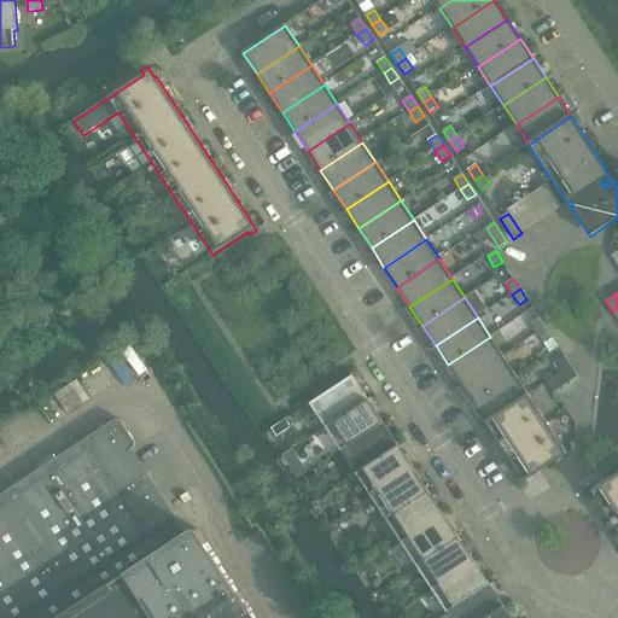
[(540,318),(531,324),(537,333),(546,328),(540,318)]
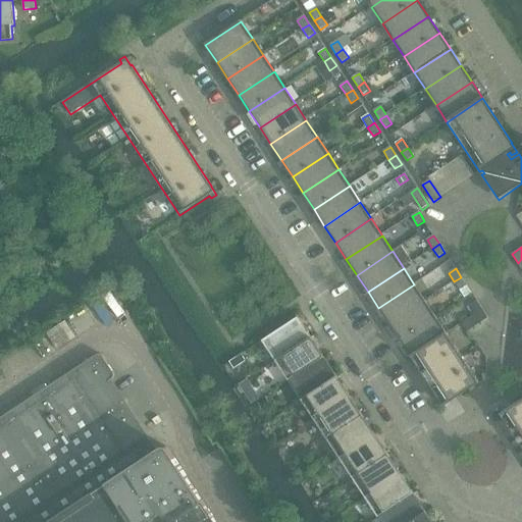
[(461,277),(454,281),(460,291),(467,285),(461,277)]
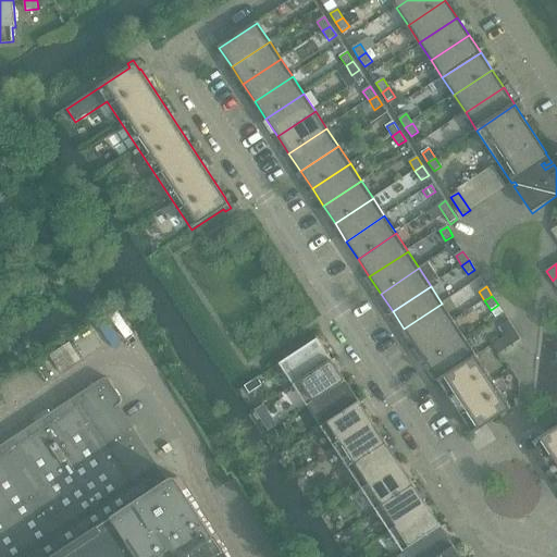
[(442,304),(404,329),(416,346),(454,321),(442,304)]
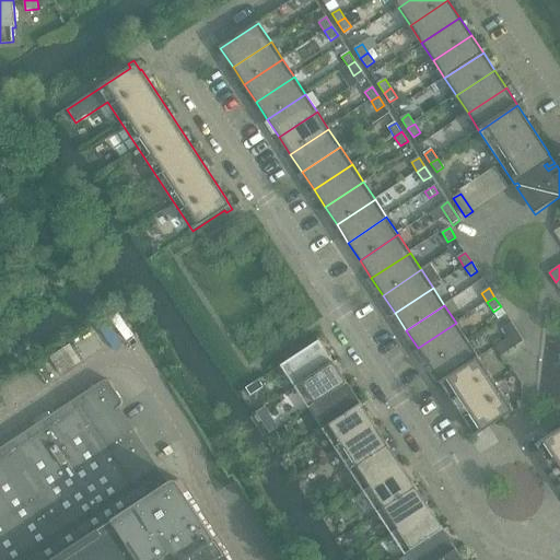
[(456,323),(418,348),(429,365),(468,340),(456,323)]
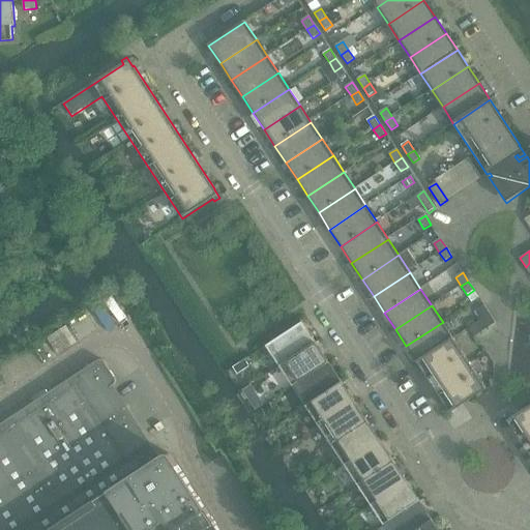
[(484,305),(477,311),(482,319),(490,315),(484,305)]
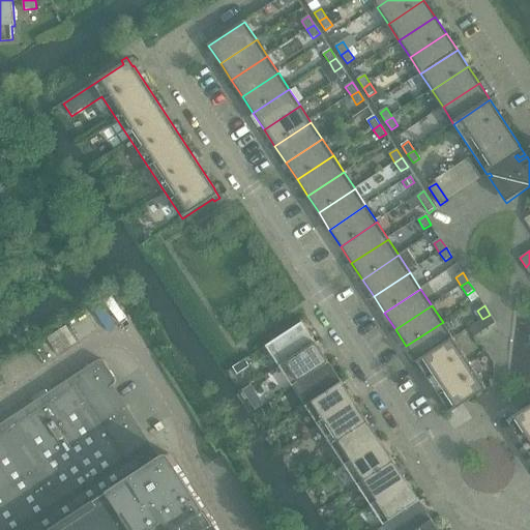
[(482,319),(484,321),(470,330),(475,337),(496,323),(490,315),(482,319)]
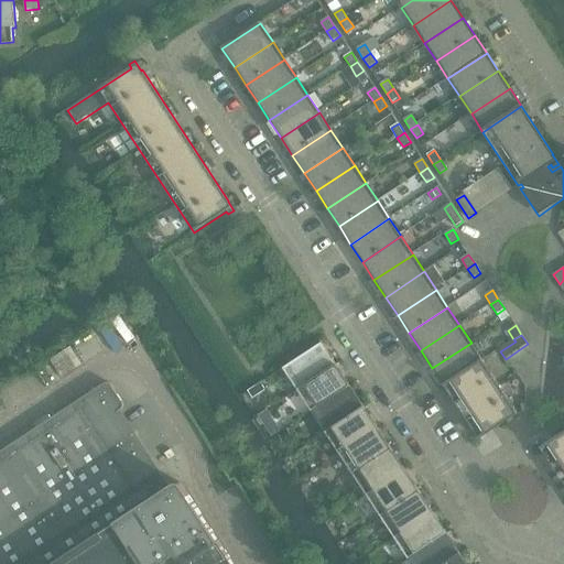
[(322,343),(283,368),(297,390),(336,365),(322,343)]
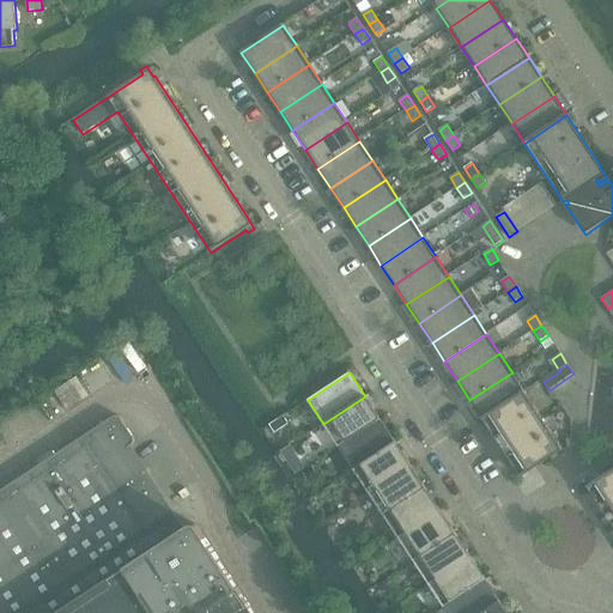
[(513,372),(469,400),(483,419),(525,392),(513,372)]
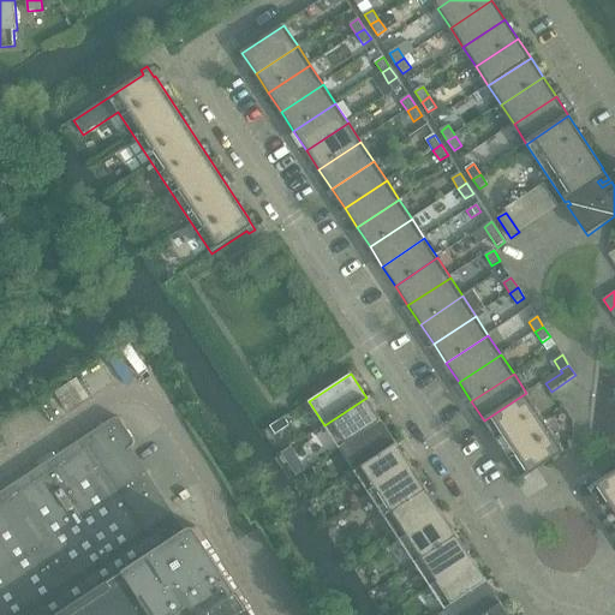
[(77,378),(54,394),(67,413),(90,398),(77,378)]
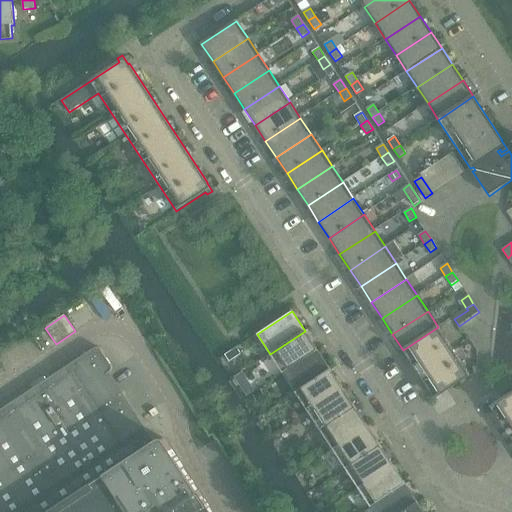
[(438,327),(403,350),(432,394),(432,393),(438,402),(443,398),(441,395),(470,376),(438,327)]
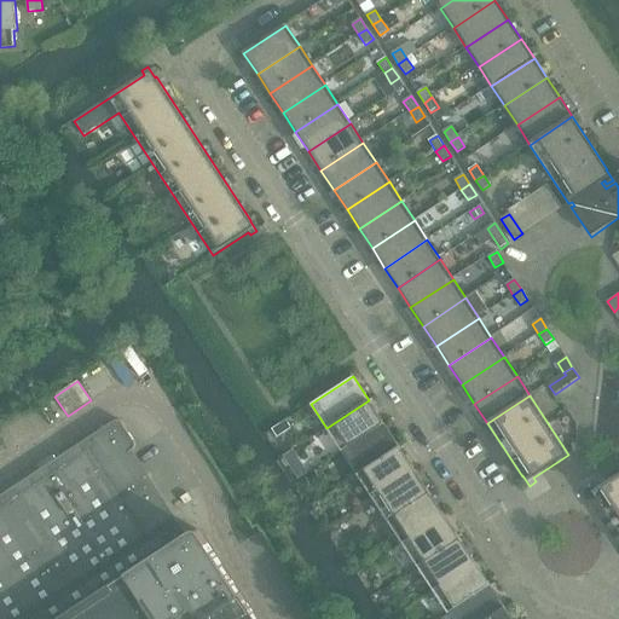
[(369,400),(327,428),(342,451),(385,423),(369,400)]
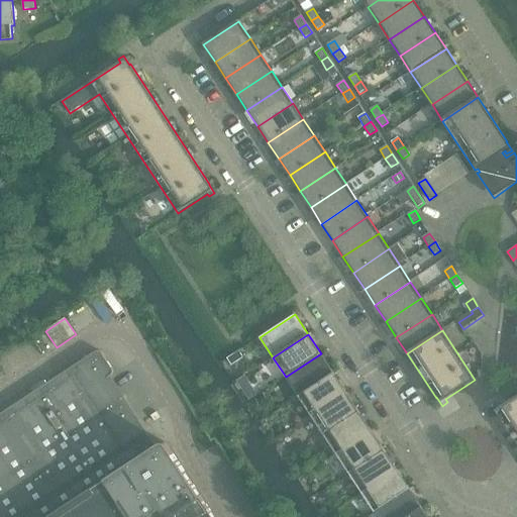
[(214,516),(167,445),(166,443),(165,443),(164,443),(162,443),(160,443),(153,447),(108,379),(111,377),(112,376),(113,375),(113,374),(113,373),(113,371),(112,370),(102,353),(101,352),(99,351),(98,351),(96,351),(95,352),(0,414),(0,516),(214,516)]
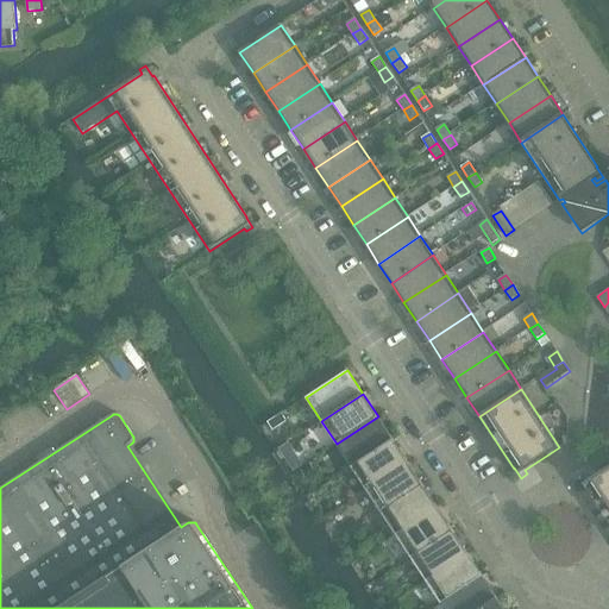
[(282,414),(268,422),(274,431),(287,421),(282,414)]
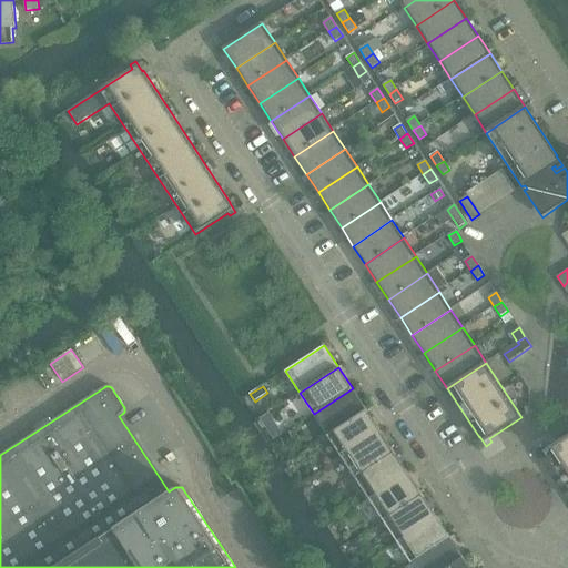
[(353,388),(314,414),(327,435),(366,409),(353,388)]
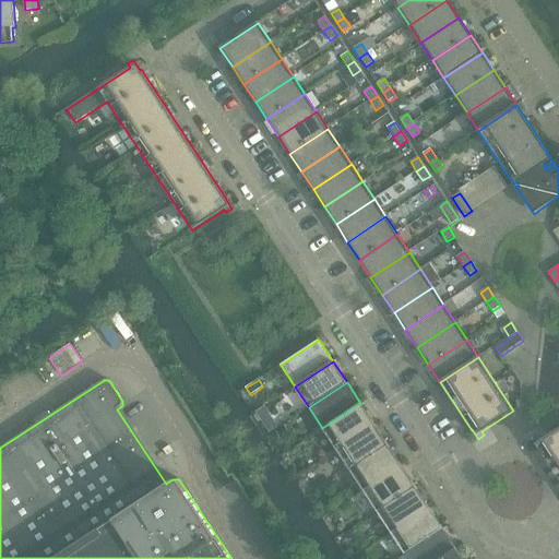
[(360,403),(322,428),(336,449),(375,424),(360,403)]
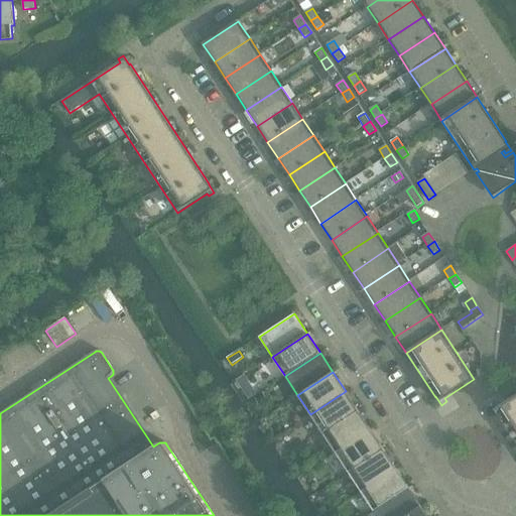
[(250,389),(245,393),(249,400),(257,394),(255,390),(250,389)]
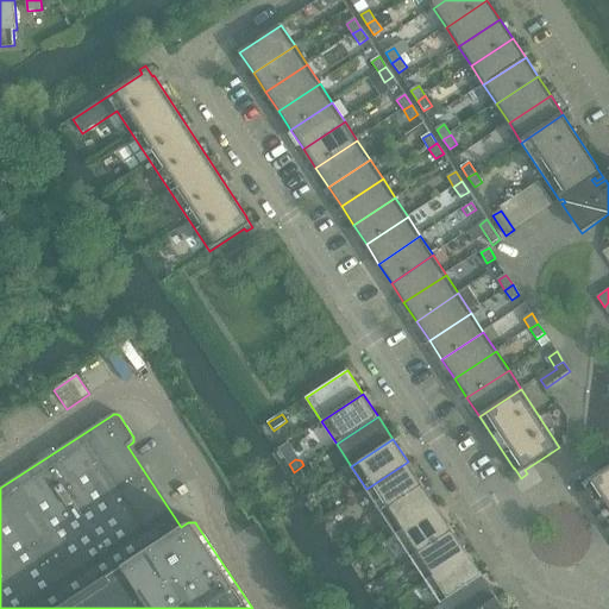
[(408,462),(366,489),(381,512),(422,484),(408,462)]
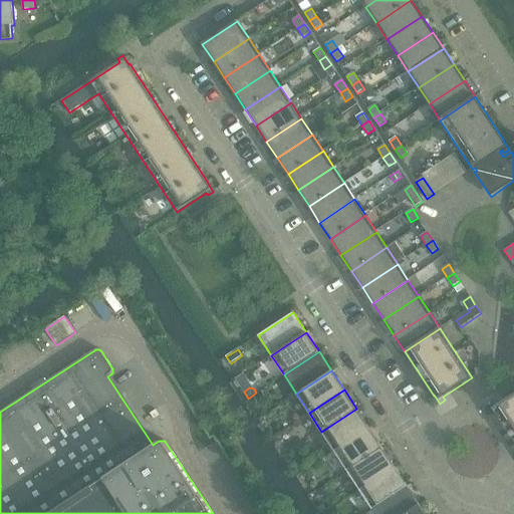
[(262,391),(254,396),(258,404),(266,399),(262,391)]
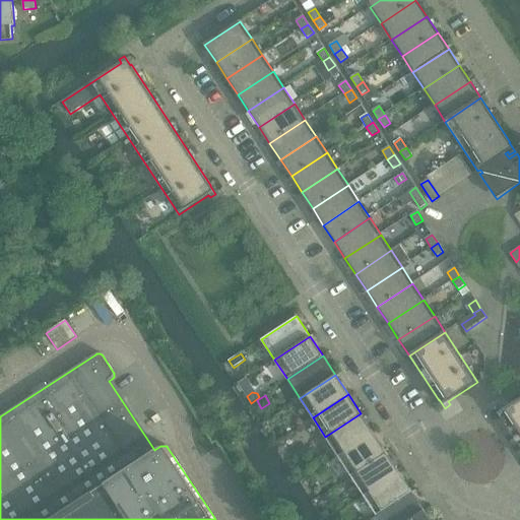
[(503,417),(502,418),(519,446),(519,398),(504,409),(502,406),(497,409),(503,417)]
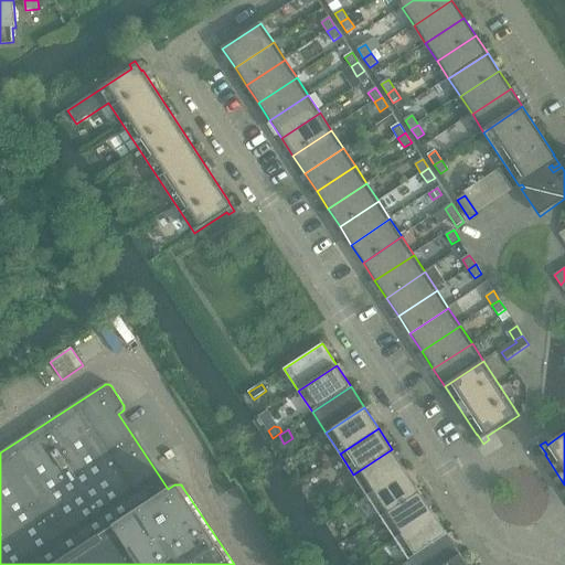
[(392,449),(353,475),(368,496),(406,470),(392,449)]
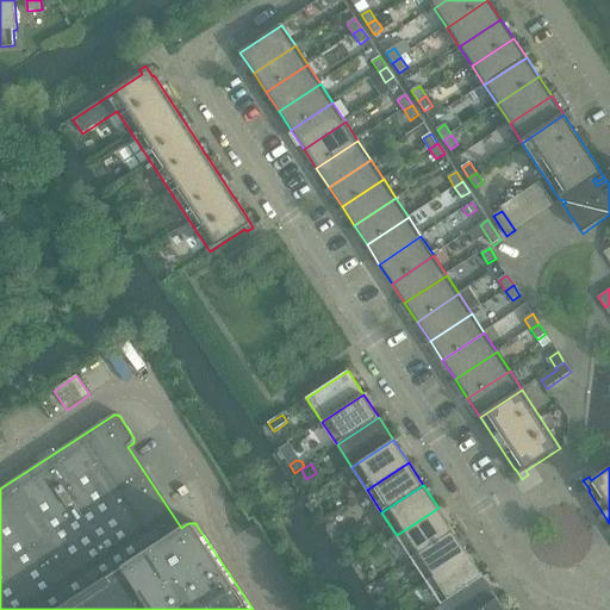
[(439,508),(397,535),(411,559),(454,531),(439,508)]
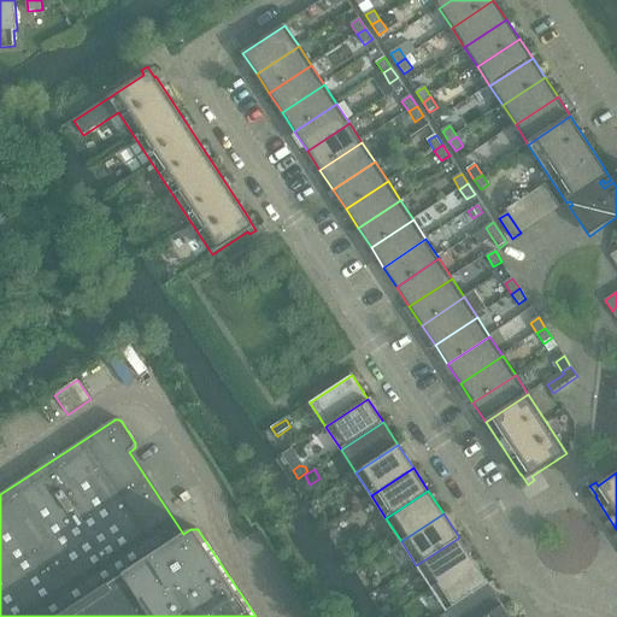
[(459,538),(416,565),(432,588),(474,560),(459,538)]
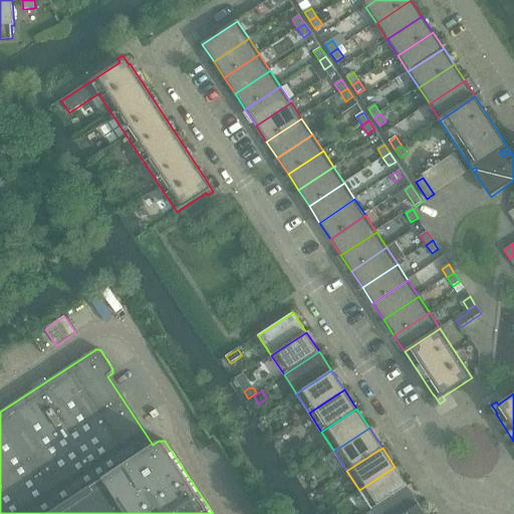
[(395,467),(359,490),(372,509),(408,486),(395,467)]
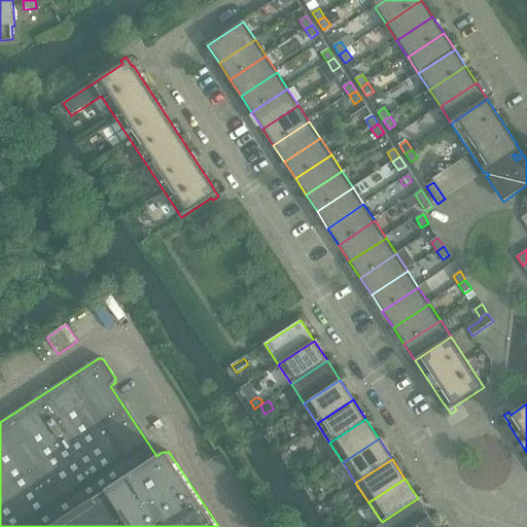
[(418,498),(382,522),(384,526),(416,526),(430,518),(418,498)]
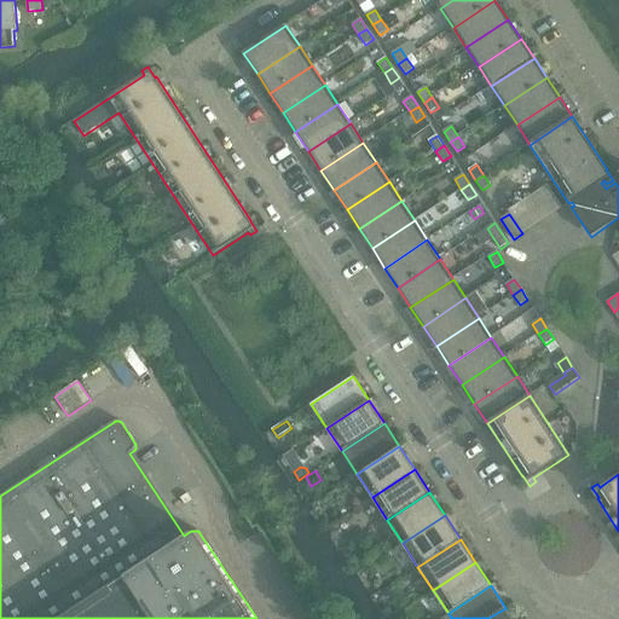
[(389,607),(382,612),(386,618),(394,614),(389,607)]
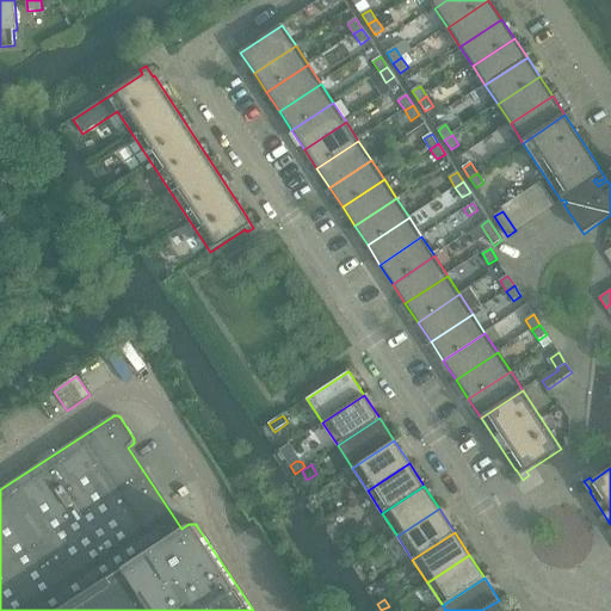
[(506,610),(499,600),(482,610),(506,610)]
